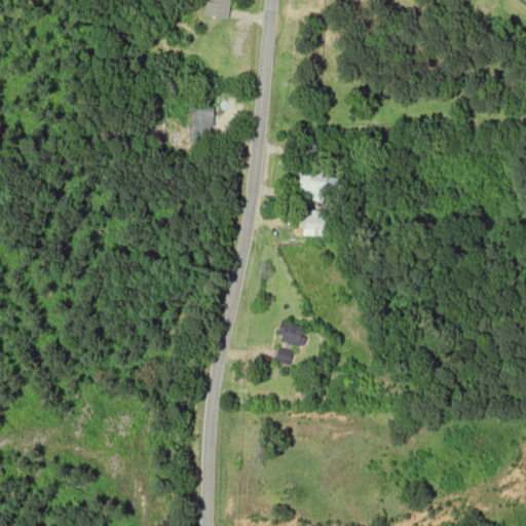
[(230,19),(232,0),(214,0),(215,2),(209,1),(208,15),(230,19)]
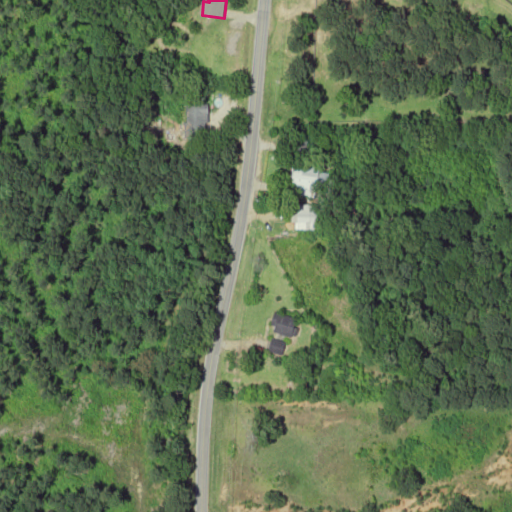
[(209,106),(187,106),(187,132),(209,132),(209,106)]
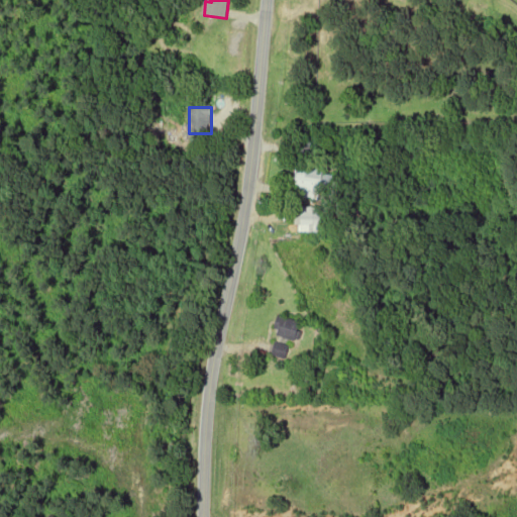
[(325,200),(325,194),(333,194),(334,175),(325,175),(325,168),(307,167),(307,171),(297,171),(296,199),(325,200)]
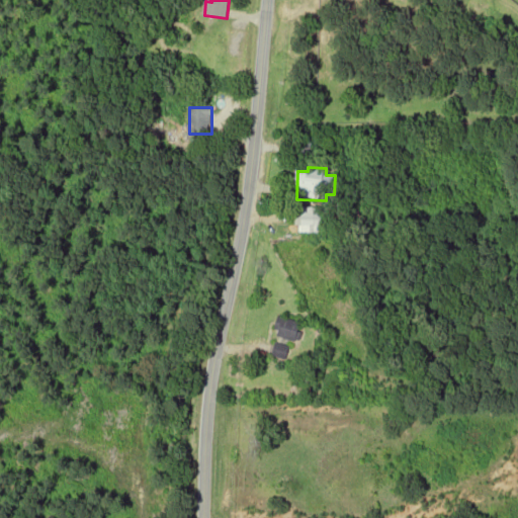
[(333,233),(333,210),(300,210),(300,233),(333,233)]
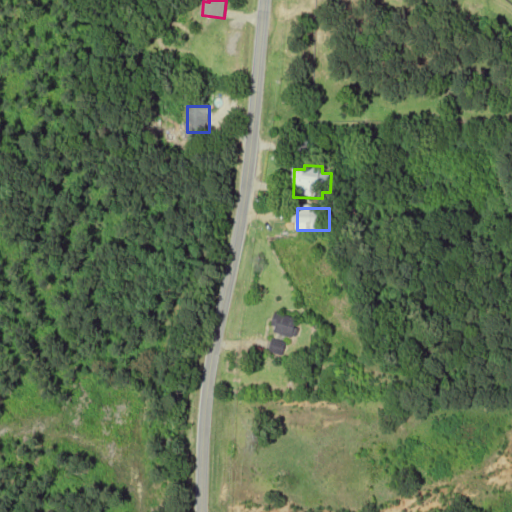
[(302,318),(278,314),(272,353),(287,356),(290,338),(299,339),(302,318)]
